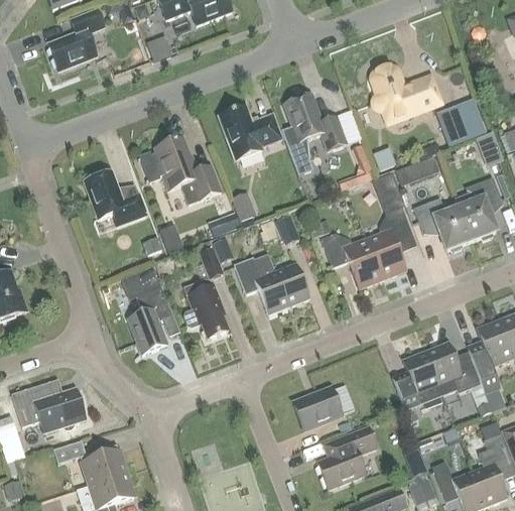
[(49,0),(52,8),(74,0),(49,0)]
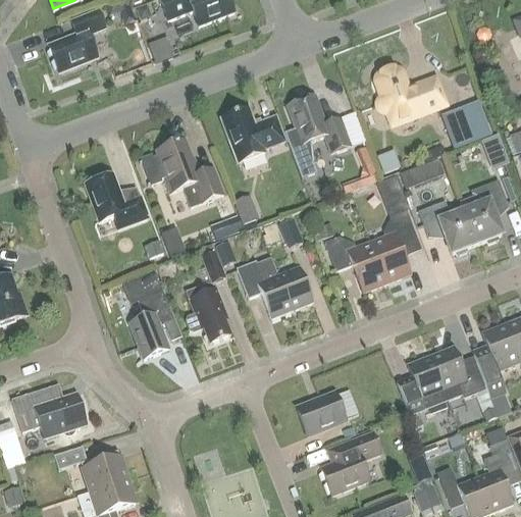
[(199,26),(235,11),(229,0),(160,0),(168,19),(193,10),(199,26)]
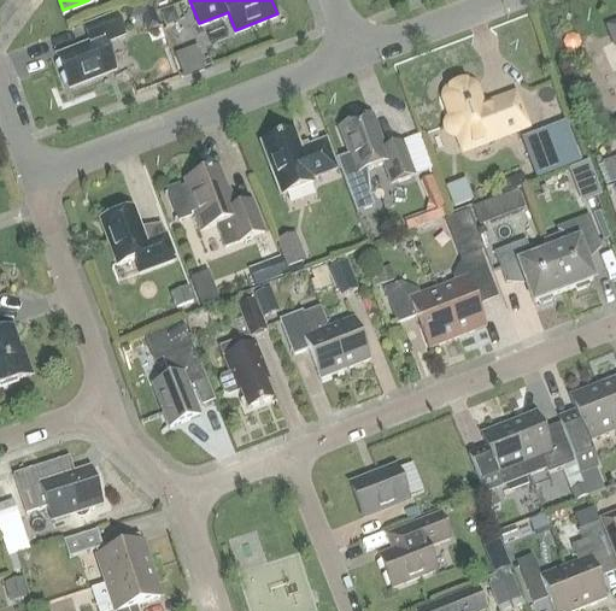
[(180,22),(175,9),(163,13),(168,27),(180,22)]
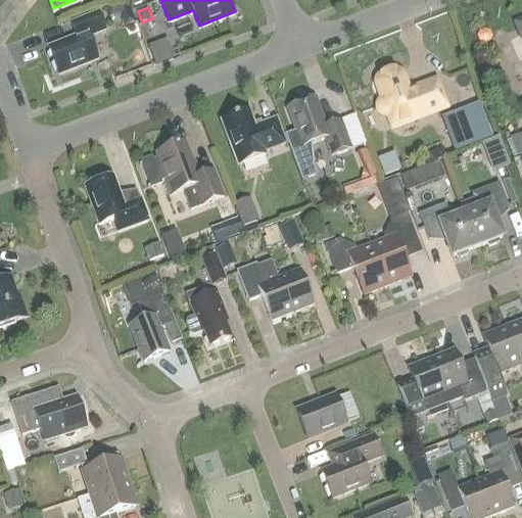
[(105,27),(98,9),(72,19),(77,34),(48,44),(59,71),(97,56),(88,33),(105,27)]
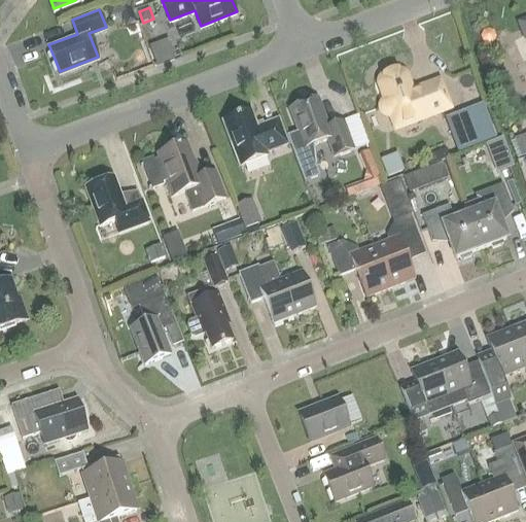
[(489,26),(483,28),(481,33),(482,38),(487,41),(493,39),(495,34),(494,29),(489,26)]
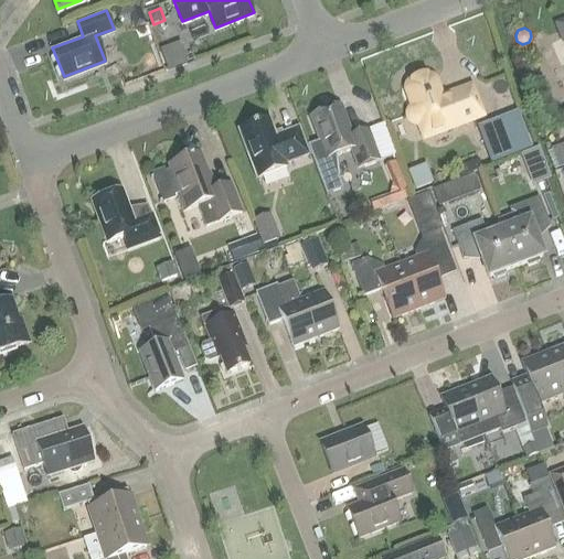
[(432,72),(426,70),(419,71),(415,74),(413,79),(413,85),(419,101),(414,104),(412,109),(413,115),(417,118),(423,118),(427,131),(481,111),(471,84),(442,95),(435,77),(432,72)]
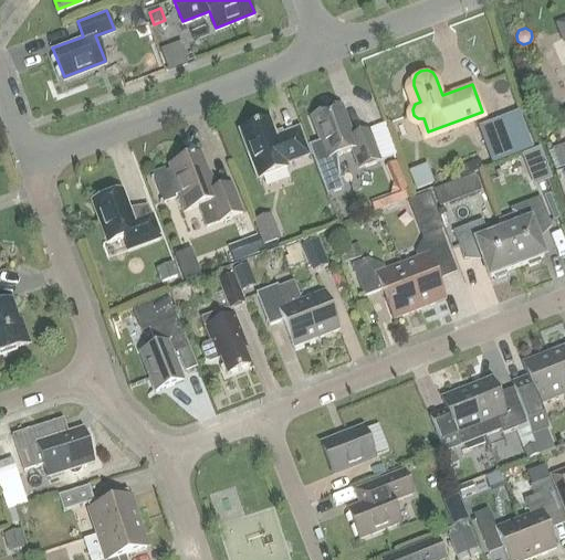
[(353,134),(341,103),(312,114),(321,136),(307,140),(326,191),(344,186),(338,171),(336,151),(353,146),(359,164),(379,156),(369,127),(353,134)]
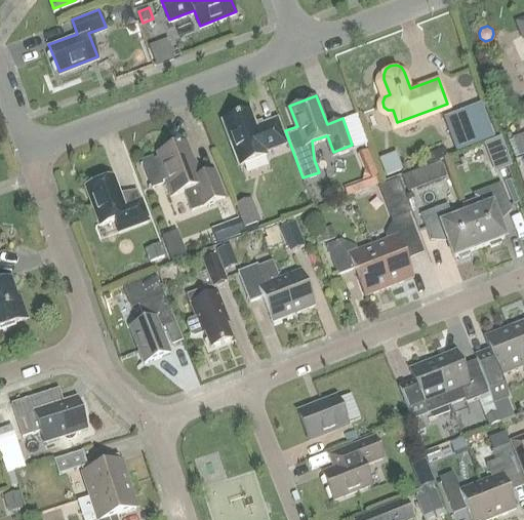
[(481,104),(446,117),(458,150),(493,136),(481,104)]
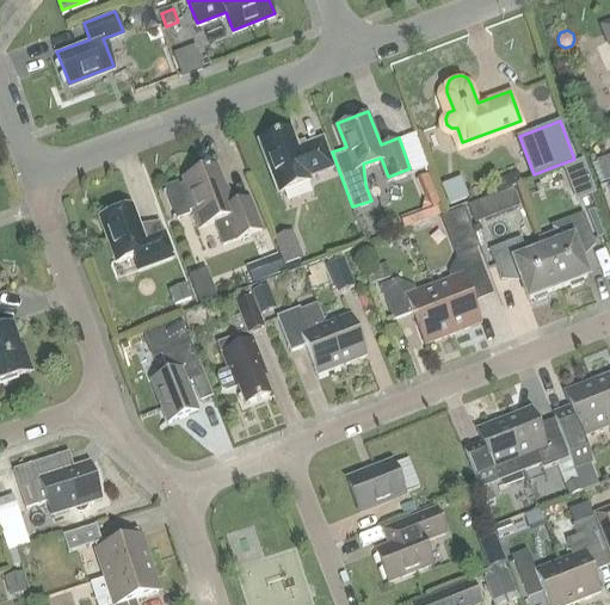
[(334,164),(324,135),(299,144),(291,125),(258,139),(278,190),(310,177),(309,173),(334,164)]
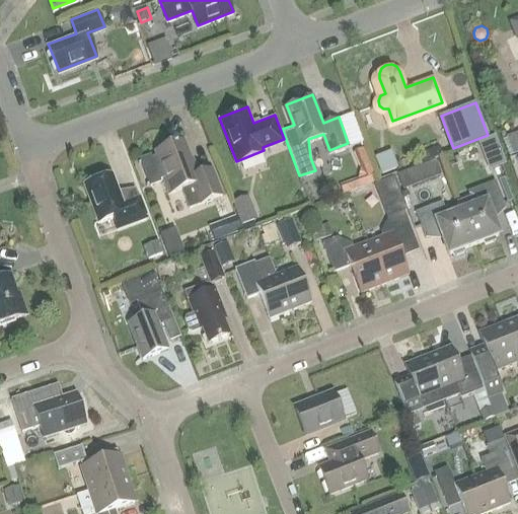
[(147,182),(163,176),(169,192),(181,187),(190,205),(222,193),(212,166),(197,171),(183,138),(155,149),(156,152),(138,159),(139,161),(142,159),(150,179),(147,181),(147,182)]
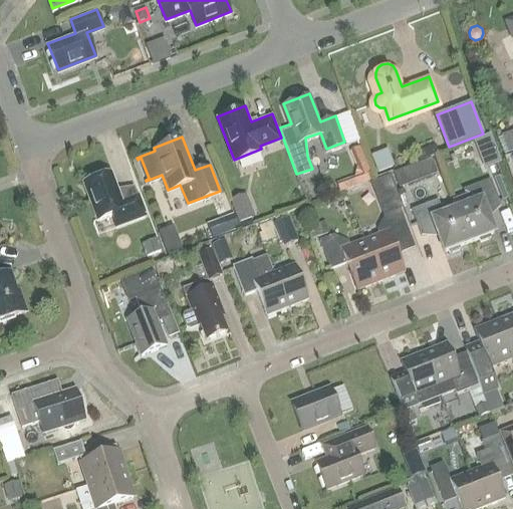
[(377,150),(382,166),(399,161),(393,145),(377,150)]
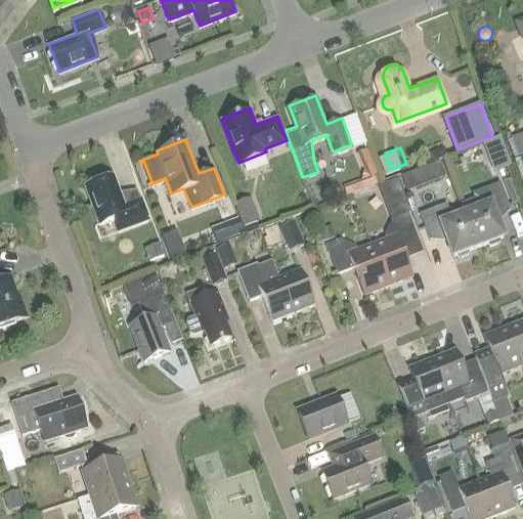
[(400,174),(406,189),(422,183),(416,168),(400,174)]
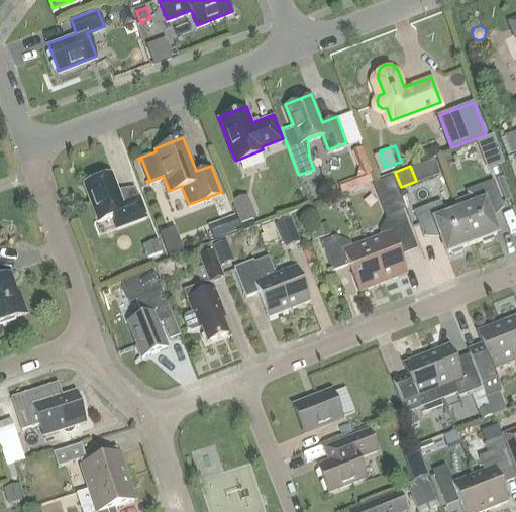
[(123,200),(112,171),(84,182),(98,219),(112,214),(116,225),(146,213),(138,194),(123,200)]
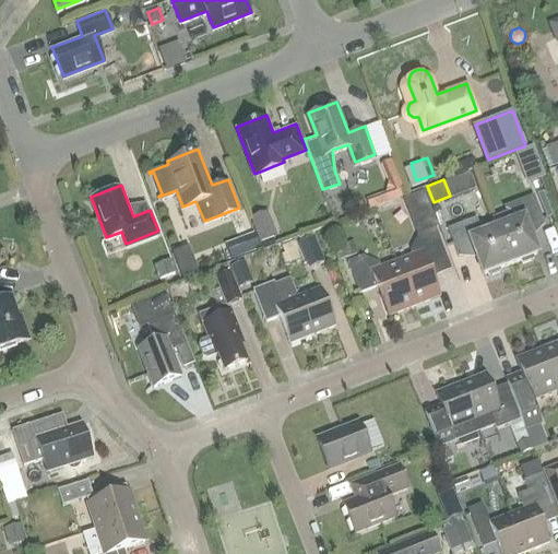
[(425,188),(403,197),(416,231),(419,230),(435,224),(432,219),(436,217),(425,188)]
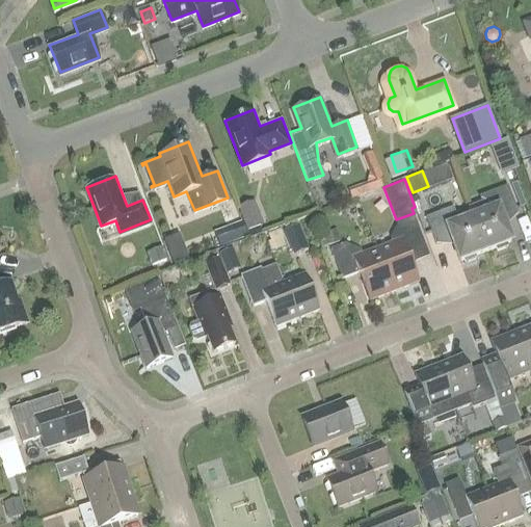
[(469,205),(472,214),(485,247),(496,243),(497,247),(508,243),(507,239),(511,238),(503,215),(518,210),(507,183),(480,193),(482,200),(469,205)]
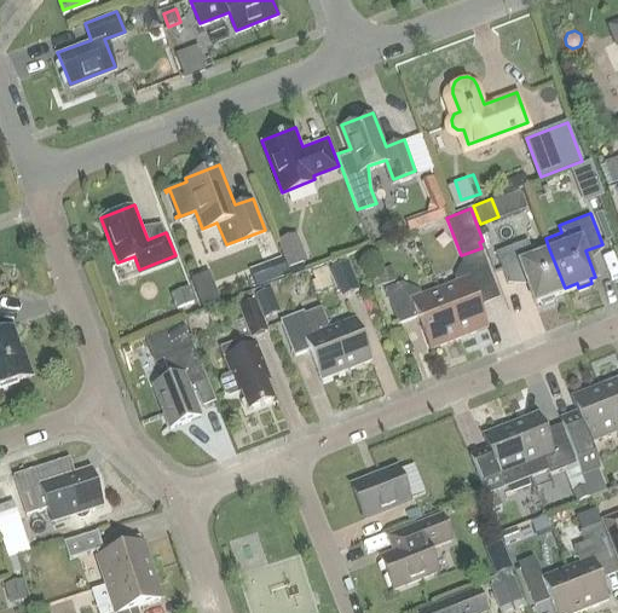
[(288,265),(309,258),(298,230),(277,238),(288,265)]
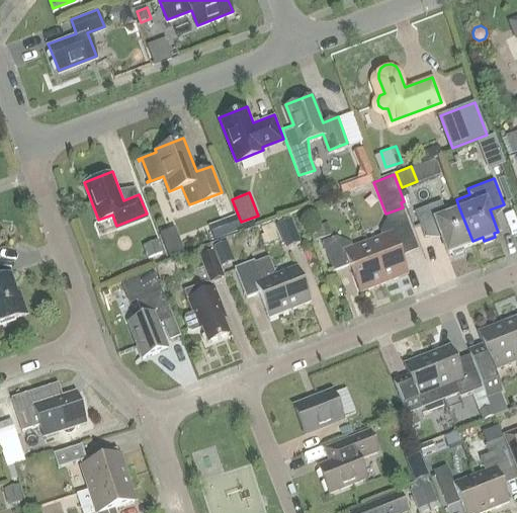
[(462,245),(472,241),(459,208),(447,214),(441,198),(415,208),(425,234),(439,229),(448,251),(452,249),(453,252),(464,248),(462,245)]
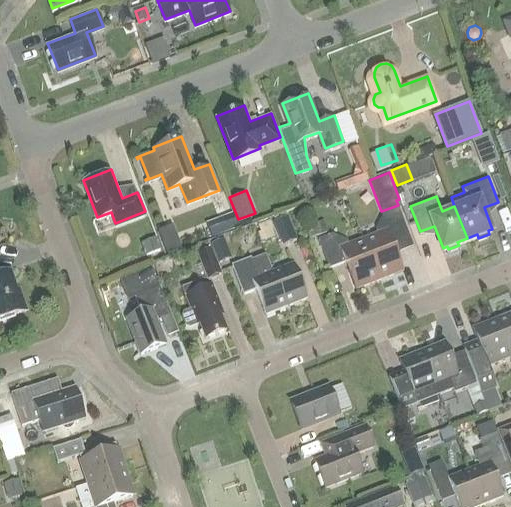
[(378,231),(363,237),(379,276),(402,268),(392,241),(409,234),(398,205),(384,210),(376,225),(378,231)]
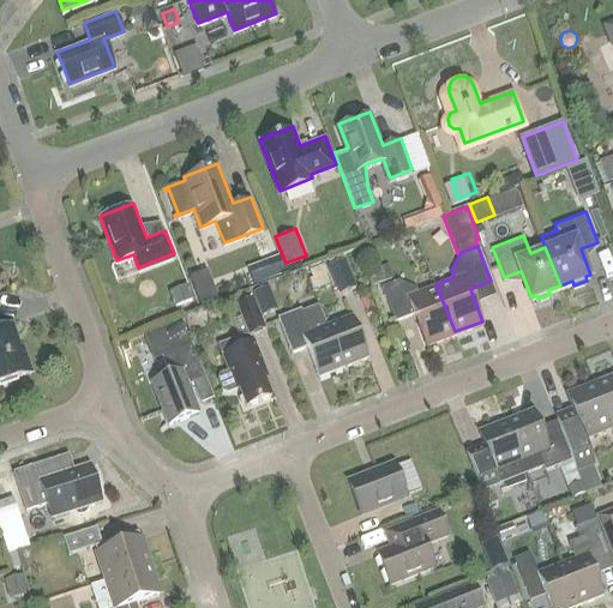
[(358,282),(346,254),(326,263),(338,290),(358,282)]
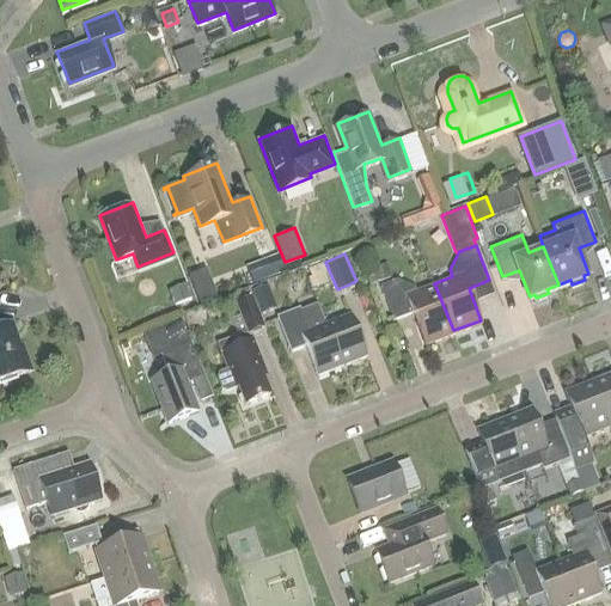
[(380,261),(366,267),(371,281),(385,275),(380,261)]
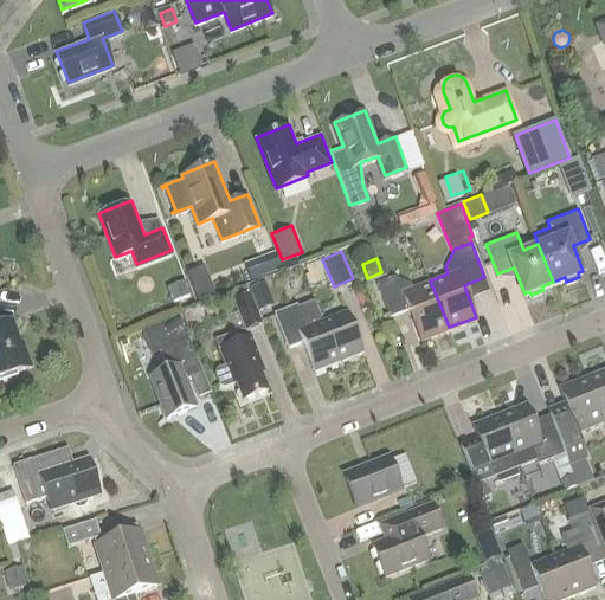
[(388,275),(377,279),(390,314),(410,307),(422,337),(449,327),(430,281),(413,286),(411,282),(388,275)]
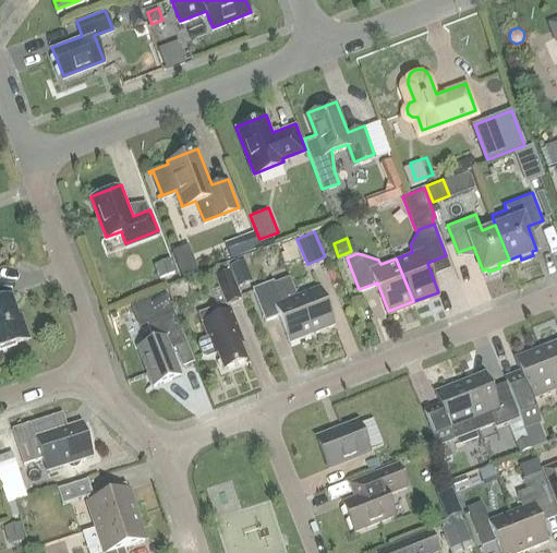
[(172,255),(155,263),(159,276),(178,269),(172,255)]
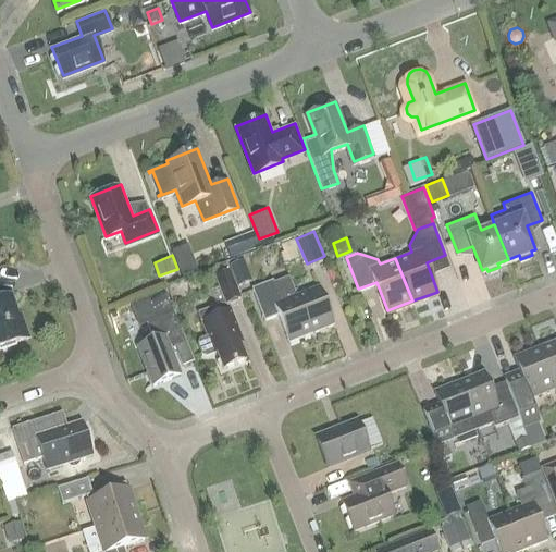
[(215,273),(226,299),(241,294),(227,261),(219,265),(221,271),(215,273)]
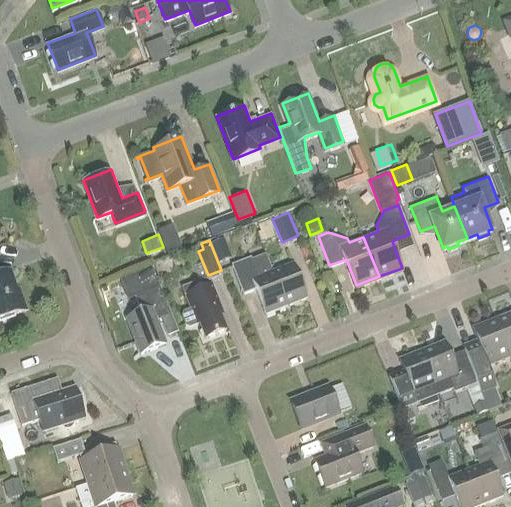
[(243,292),(256,287),(266,312),(286,303),(273,269),(266,251),(252,257),(251,254),(231,262),(243,292)]
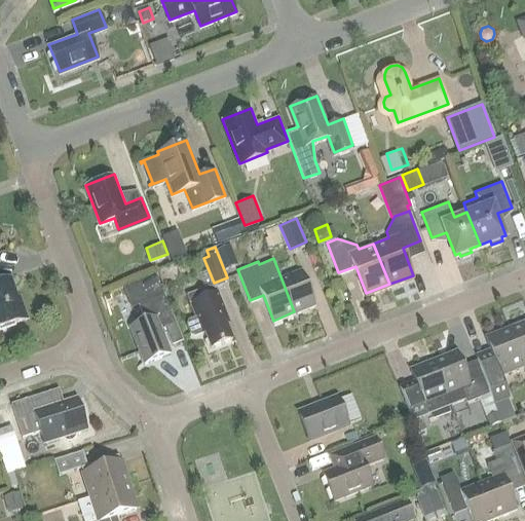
[(294,311),(315,303),(301,267),(280,276),(294,311)]
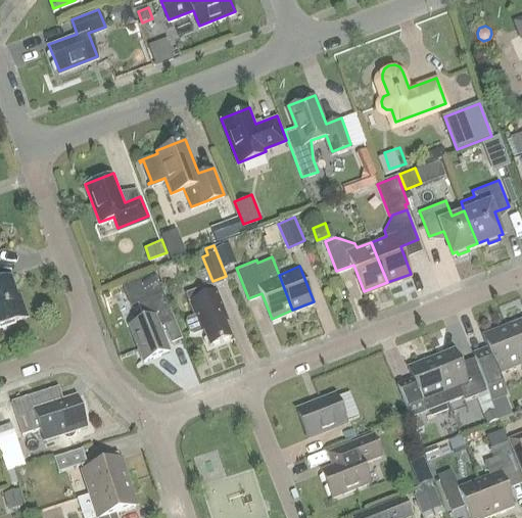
[(156,271),(124,283),(131,302),(138,299),(163,289),(156,271)]
